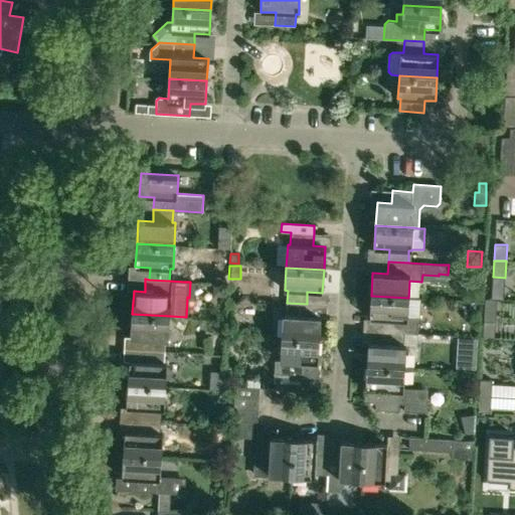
[(212,297),(226,297),(226,292),(227,285),(213,285),(212,297)]
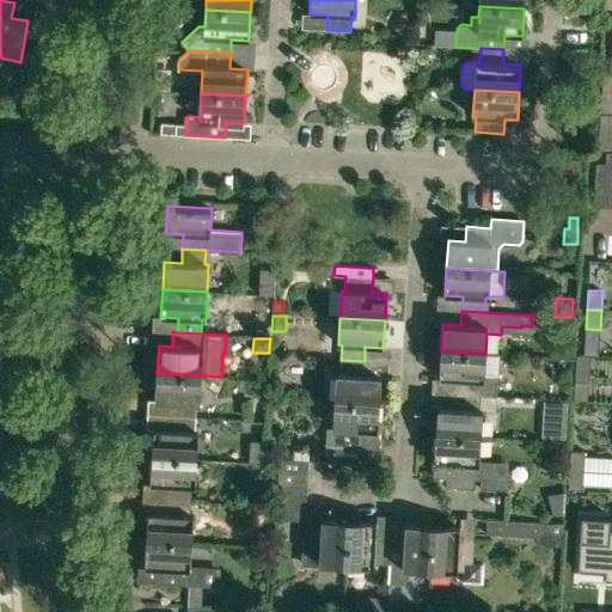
[(496,397),(497,377),(484,377),(485,354),(441,352),(440,379),(458,380),(457,395),(496,397)]
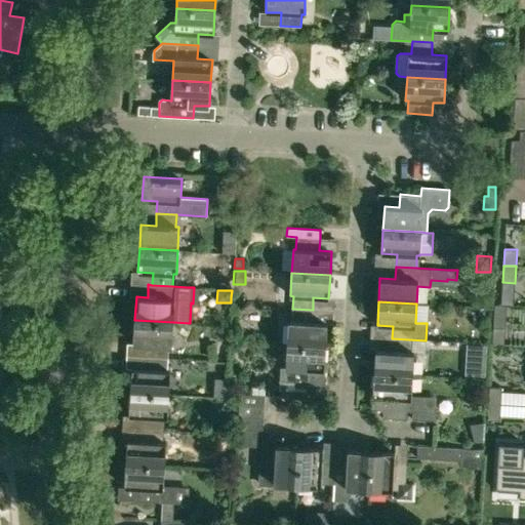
[(288,320),(287,344),(325,347),(327,323),(312,322),(313,310),(292,309),(291,321),(288,320)]
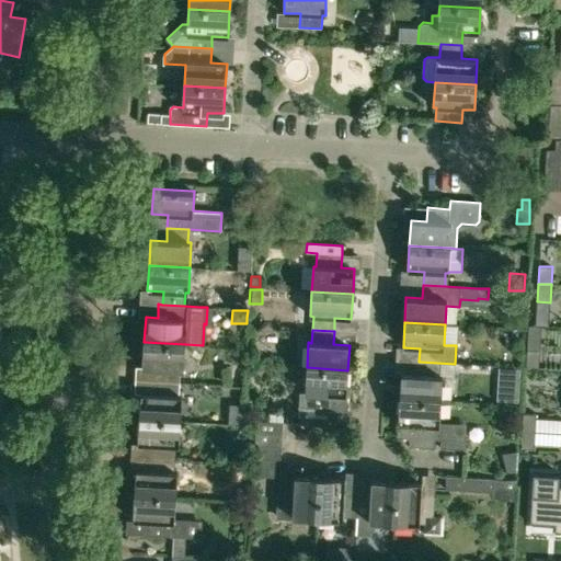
[(142,367),(159,368),(158,381),(180,382),(181,369),(184,369),(185,344),(144,342),(142,367)]
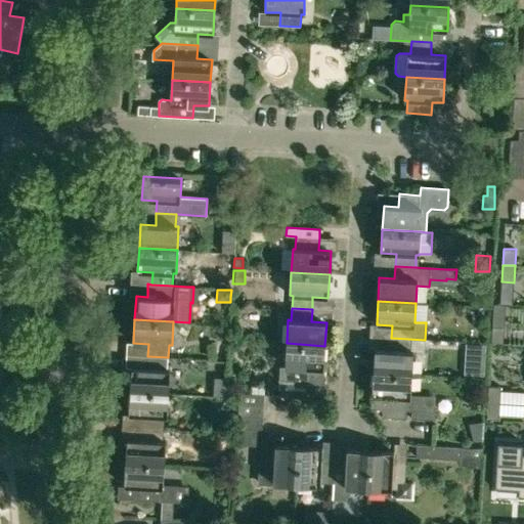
[(492,326),(491,343),(504,344),(505,326),(492,326)]
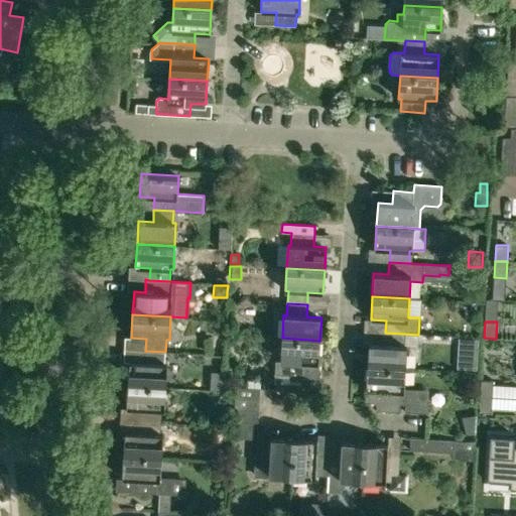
[(368,367),(405,369),(407,346),(404,346),(404,336),(418,337),(418,335),(385,333),(384,345),(369,344),(368,367)]
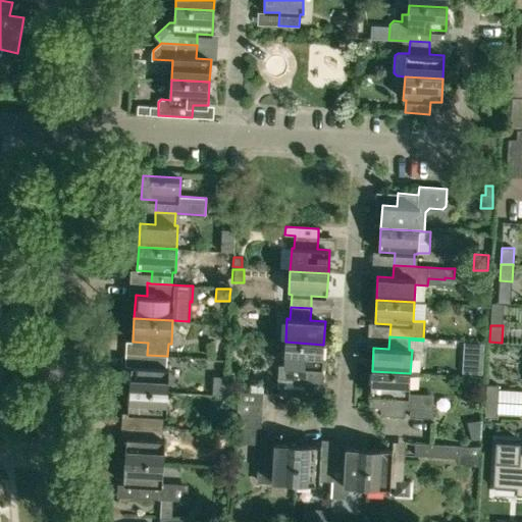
[(278,378),(280,378),(303,380),(303,381),(311,381),(311,380),(321,381),(321,380),(323,345),(285,342),(284,365),(279,365),(278,378)]
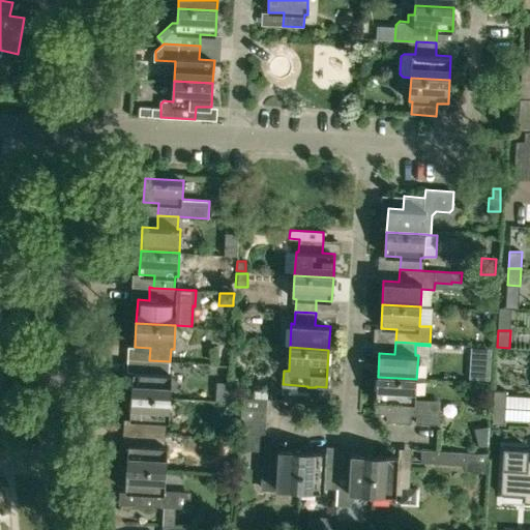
[(131,395),(171,398),(172,374),(169,374),(170,361),(149,360),(148,373),(134,372),(131,395)]
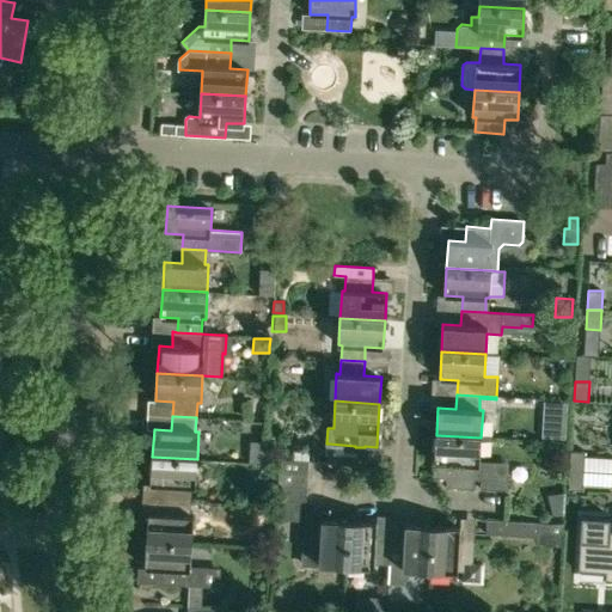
[(564,423),(543,422),(542,436),(564,439),(564,423)]
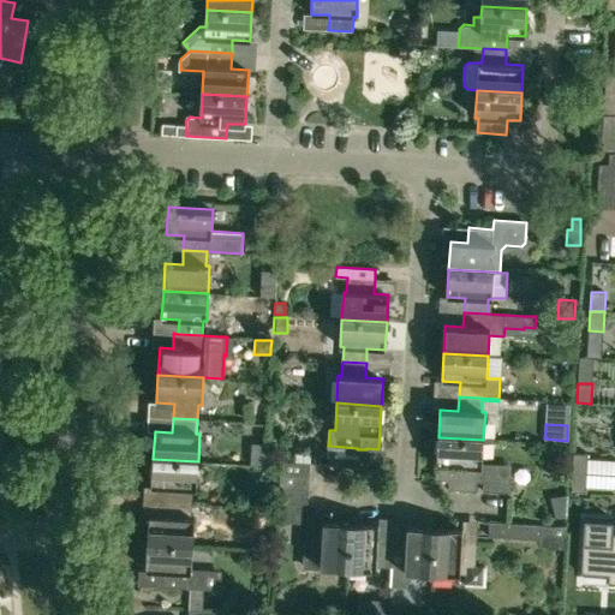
[(482,463),(483,440),(439,437),(436,479),(452,481),(451,482),(461,483),(461,489),(477,490),(477,482),(483,482),(483,491),(509,493),(512,465),(482,463)]
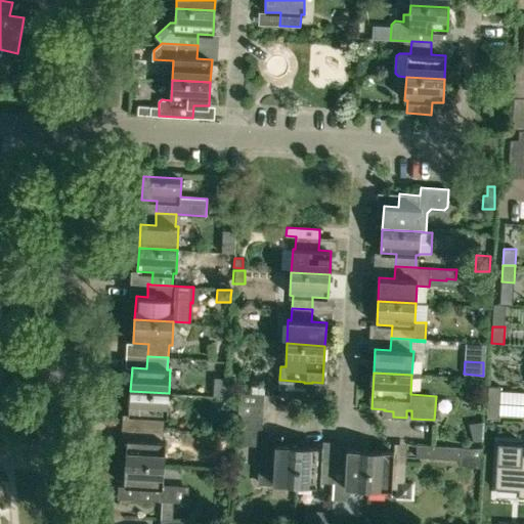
[(488,386),(487,402),(499,403),(500,391),(500,387),(488,386)]
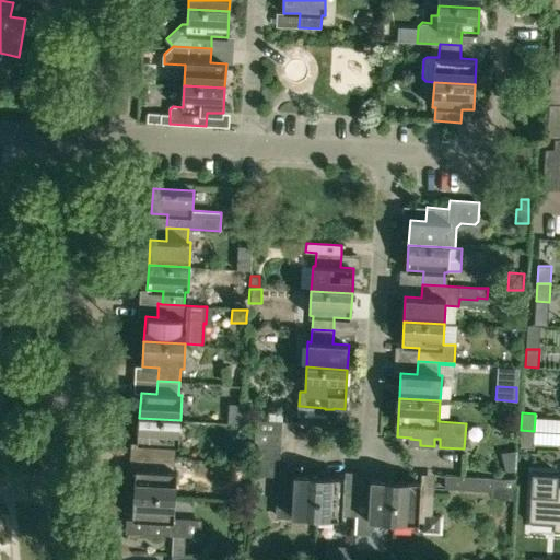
[(255,427),(256,419),(252,419),(252,416),(242,416),(242,426),(255,427)]
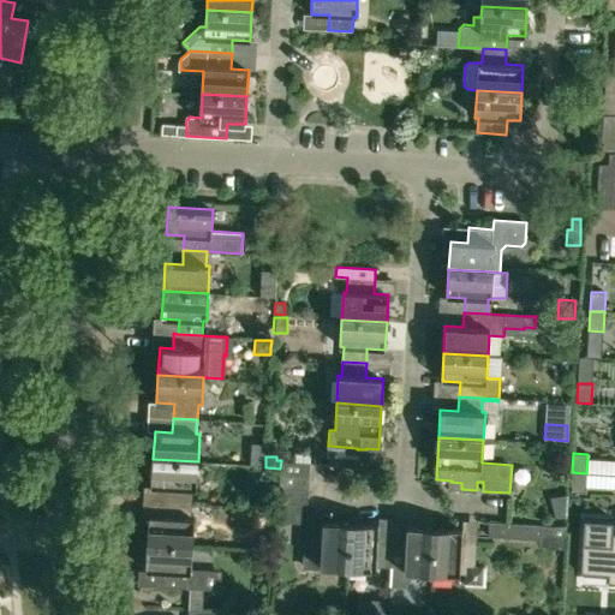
[(168,502),(192,503),(192,489),(196,489),(198,461),(153,459),(151,487),(169,488),(168,502)]
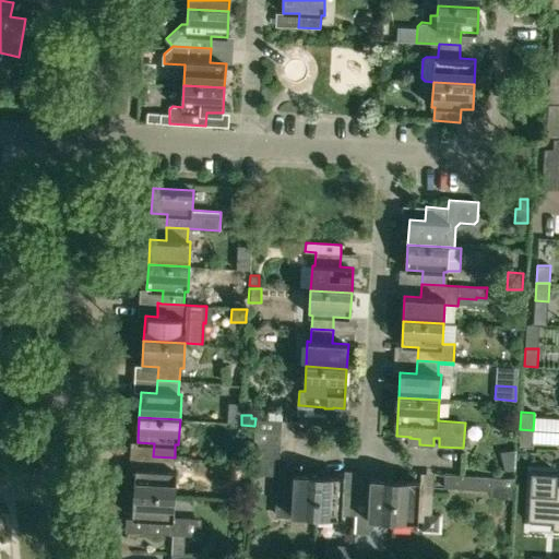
[(520,429),(519,447),(532,448),(533,442),(533,430),(520,429)]
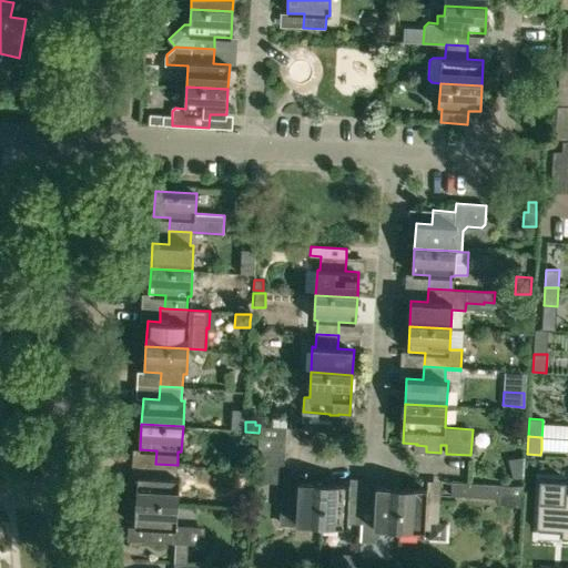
[(137,501),(179,504),(180,478),(176,478),(178,465),(155,464),(154,477),(138,476),(137,501)]
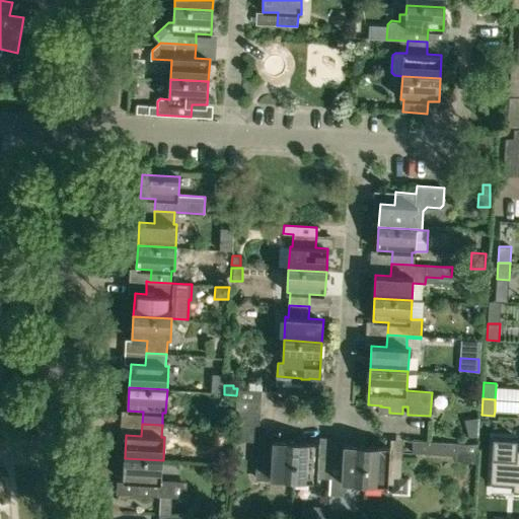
[(256,448),(255,477),(271,477),(294,479),(296,442),(282,441),(282,435),(274,434),(273,449),(256,448)]
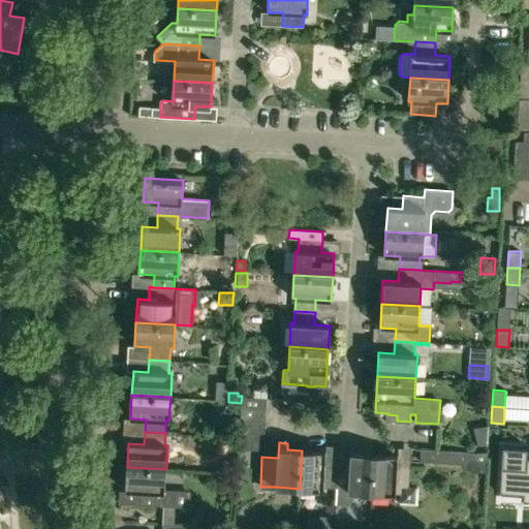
[(502,445),(500,494),(523,495),(523,502),(528,502),(528,458),(528,447),(502,445)]
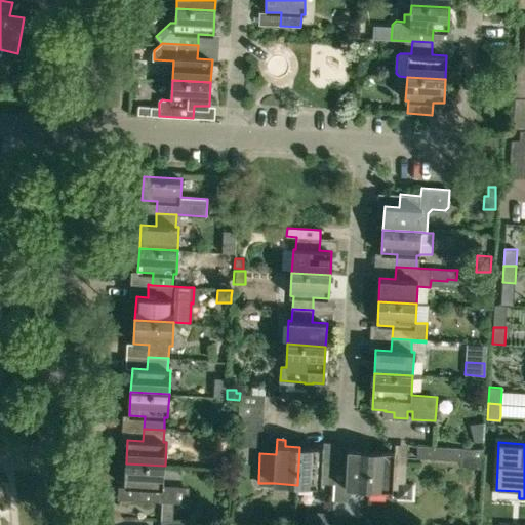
[(461,461),(462,448),(417,445),(416,459),(461,461)]
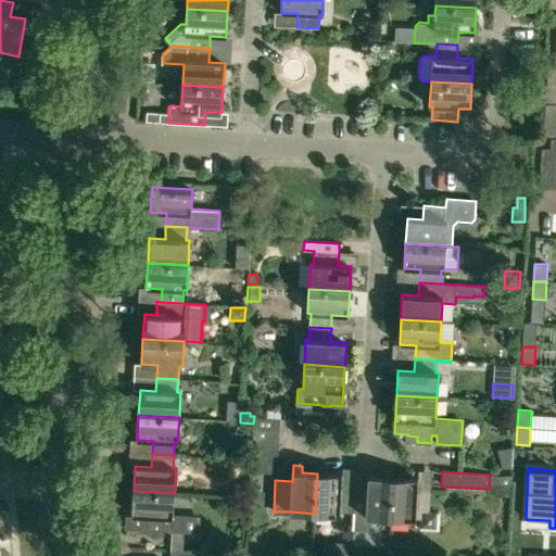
[(317,474),(315,514),(340,515),(340,512),(353,513),(354,491),(341,491),(342,475),(317,474)]
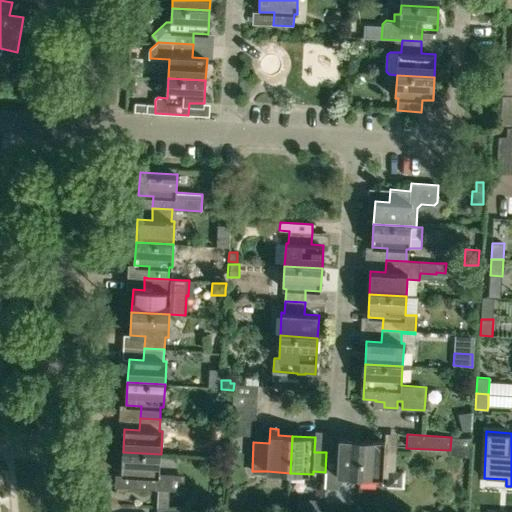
[(457,437),(451,437),(450,450),(450,453),(450,456),(461,457),(469,457),(469,447),(469,446),(466,446),(466,445),(466,438),(457,437)]
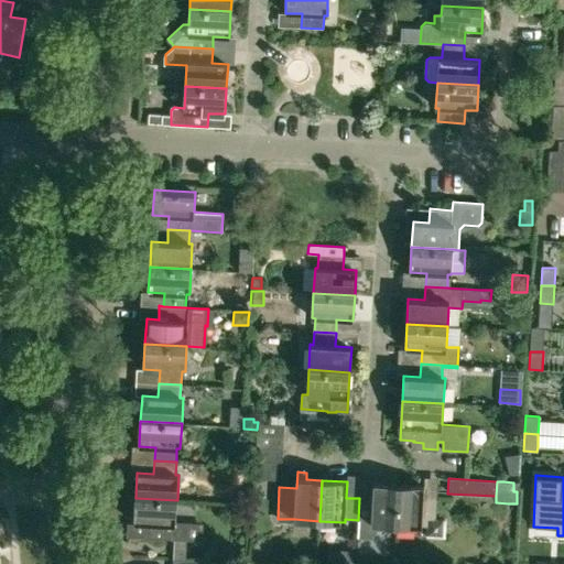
[(359,498),(358,520),(357,537),(365,538),(370,537),(375,533),(378,530),(379,524),(397,525),(399,484),(373,483),(372,499),(359,498)]
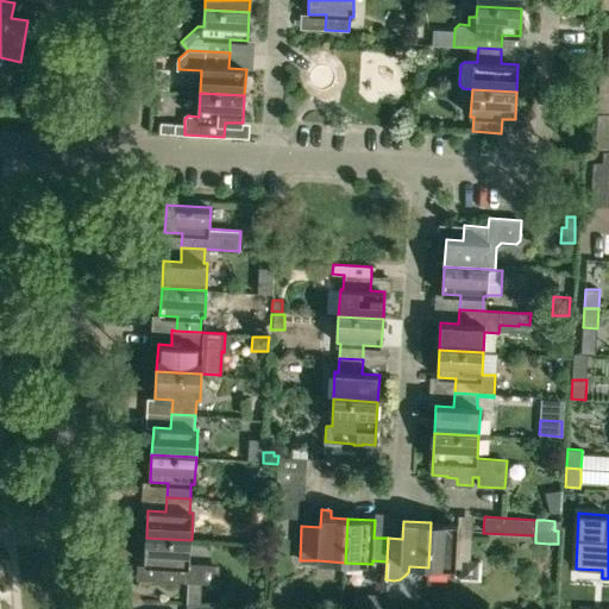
[(456,565),(460,566),(459,582),(481,583),(482,562),(471,560),(472,542),(457,542),(458,525),(431,522),(428,567),(456,569),(456,565)]
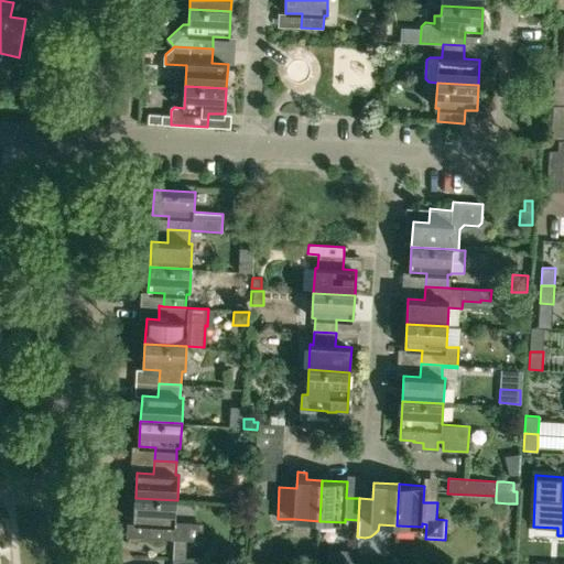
[(173,539),(173,559),(184,560),(184,540),(186,540),(187,522),(175,521),(177,500),(136,498),(134,523),(150,524),(150,539),(173,539)]
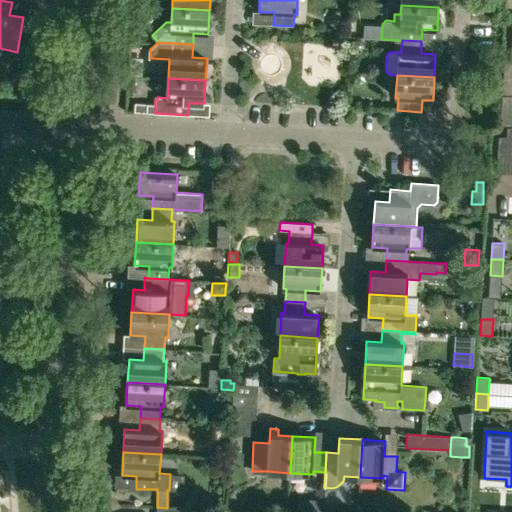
[(308,511),(320,511),(321,500),(309,500),(308,511)]
